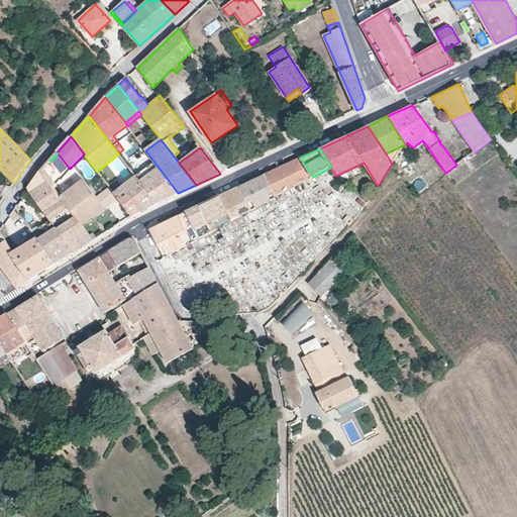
[(313,177),(300,158),(265,175),(277,198),(313,177)]
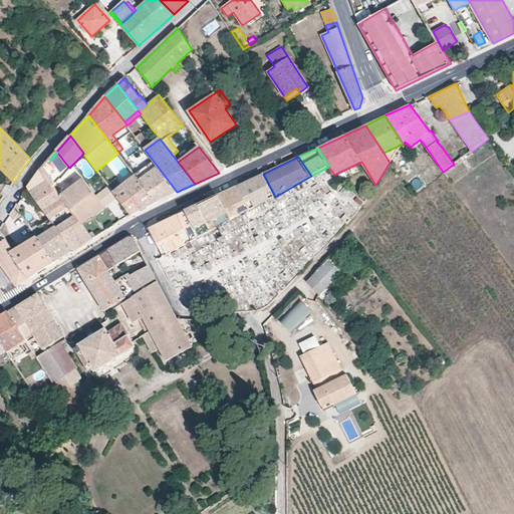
[(53,187),(62,177),(61,176),(49,160),(40,170),(53,187)]
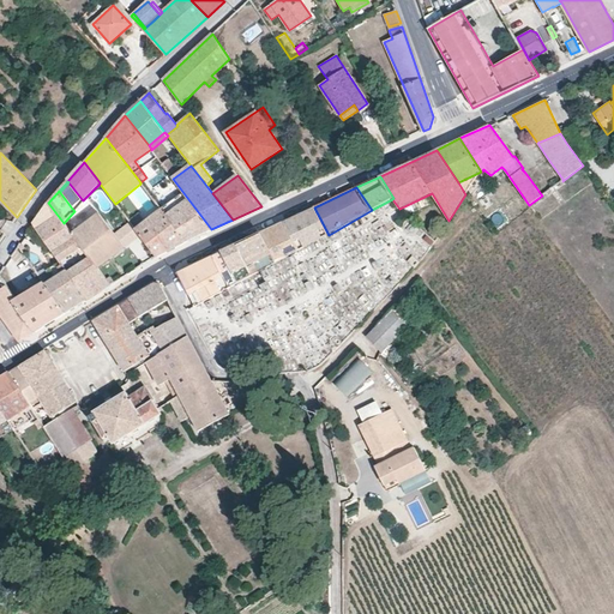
[(211,229),(184,193),(161,209),(162,210),(186,242),(211,229)]
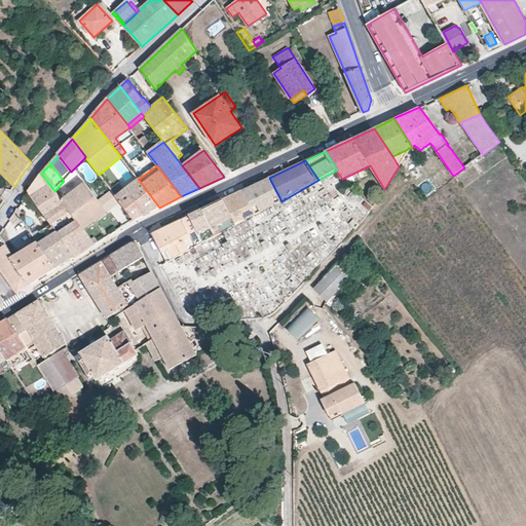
[(70,171),(63,180),(64,181),(71,172),(70,171)]
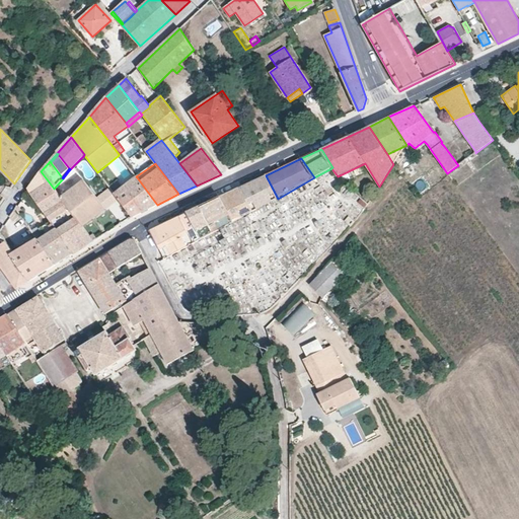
[(54,189),(41,171),(27,190),(57,229),(73,253),(94,241),(83,226),(61,198),(54,189)]
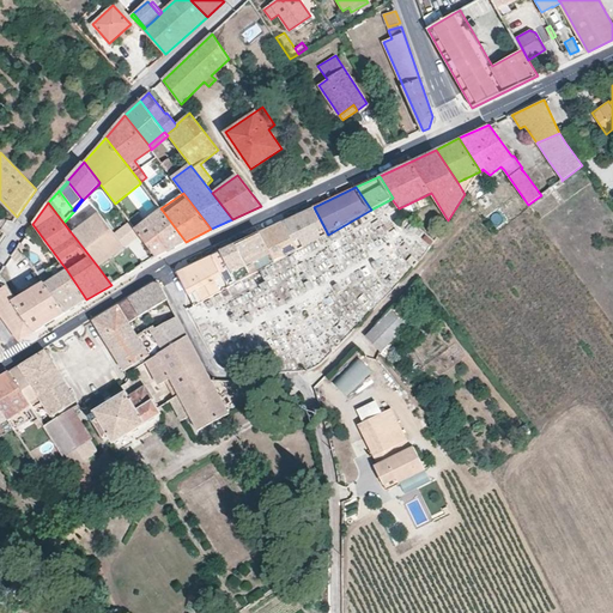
[(328,235),(314,207),(284,222),(298,250),(328,235)]
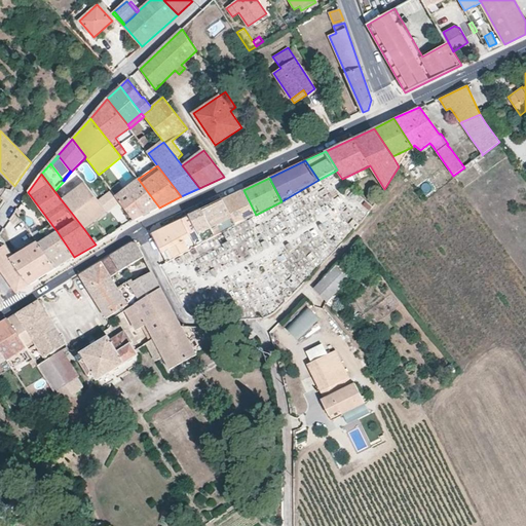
[(159,208),(139,180),(117,197),(116,197),(119,201),(134,220),(159,208)]
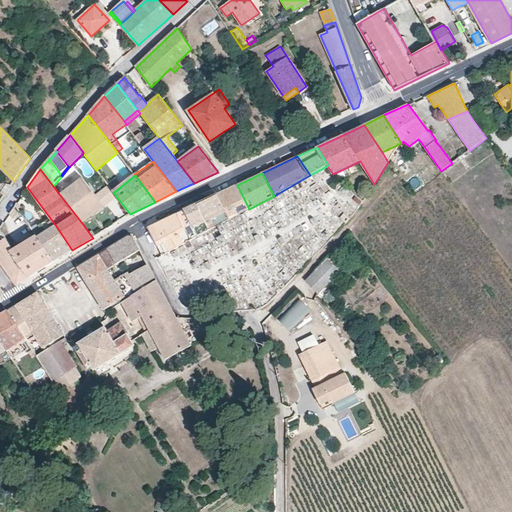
[(94,193),(83,178),(60,195),(82,223),(104,205),(94,193)]
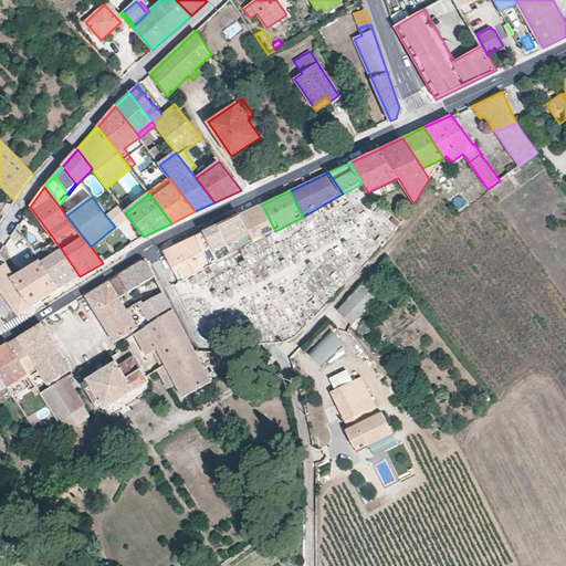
[(118,202),(104,213),(115,227),(128,217),(125,212),(126,212),(118,202)]
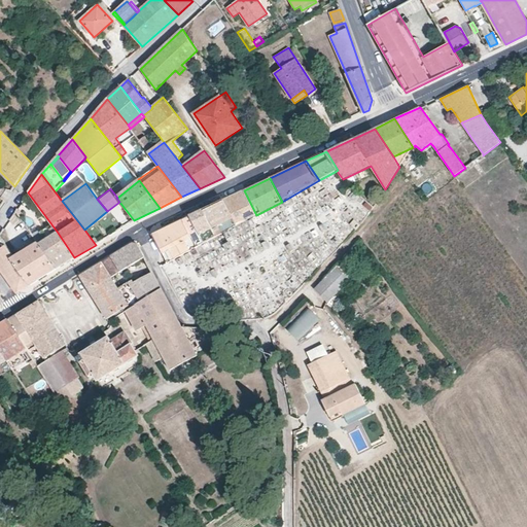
[(256,215),(244,190),(224,200),(238,225),(256,215)]
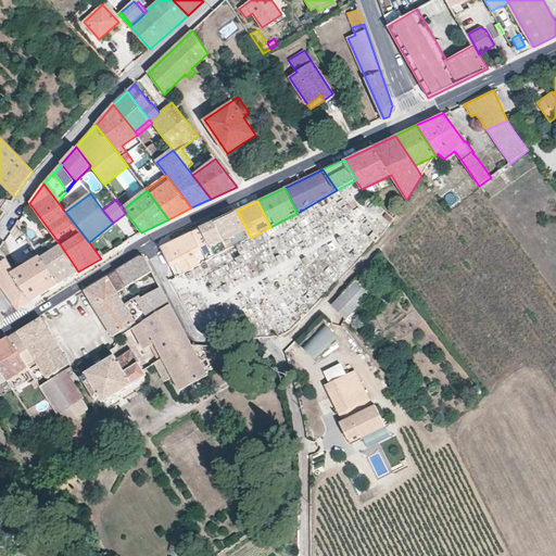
[(251,238),(237,211),(214,222),(229,250),(251,238)]
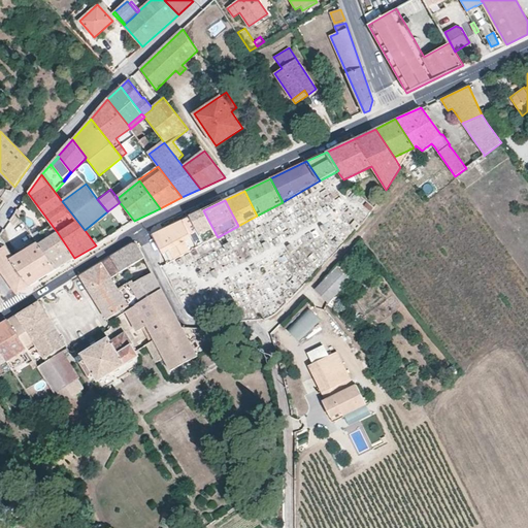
[(371,212),(374,207),(369,202),(365,207),(371,212)]
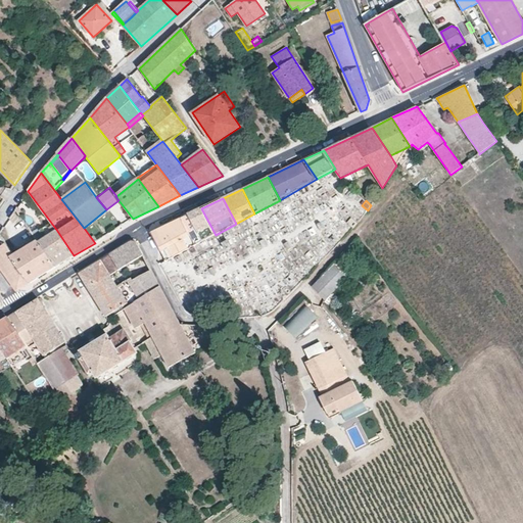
[(120,222),(127,216),(117,202),(109,208),(120,222)]
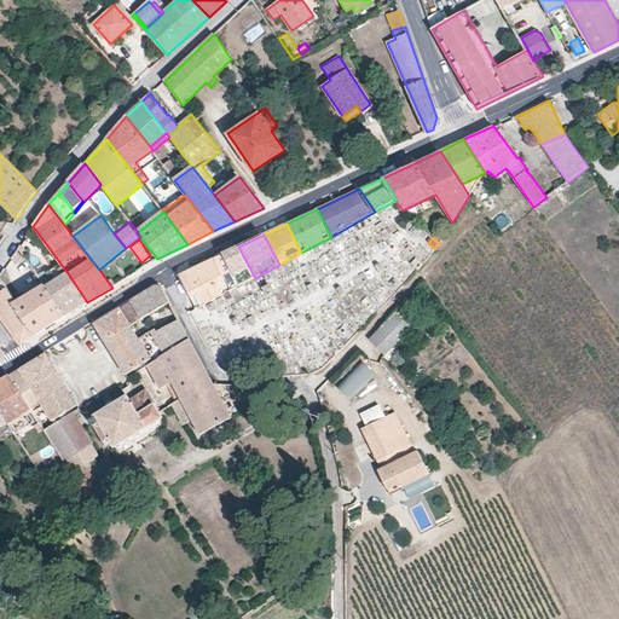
[(255,278),(238,247),(215,258),(231,290),(255,278)]
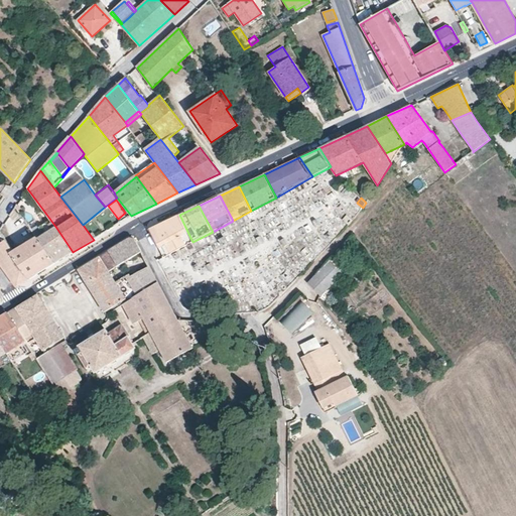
[(192,242),(179,215),(149,229),(163,257),(192,242)]
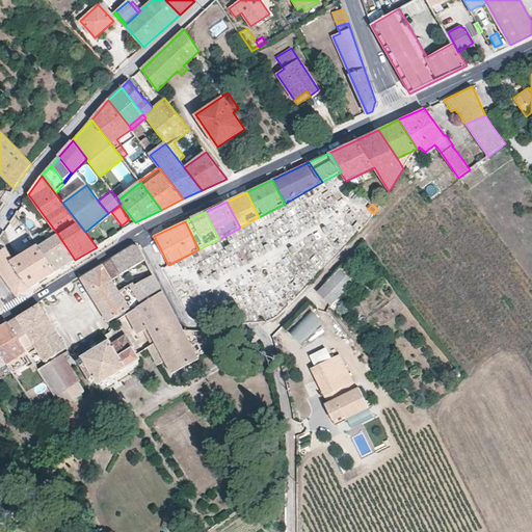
[(75,260),(58,235),(40,246),(57,271),(75,260)]
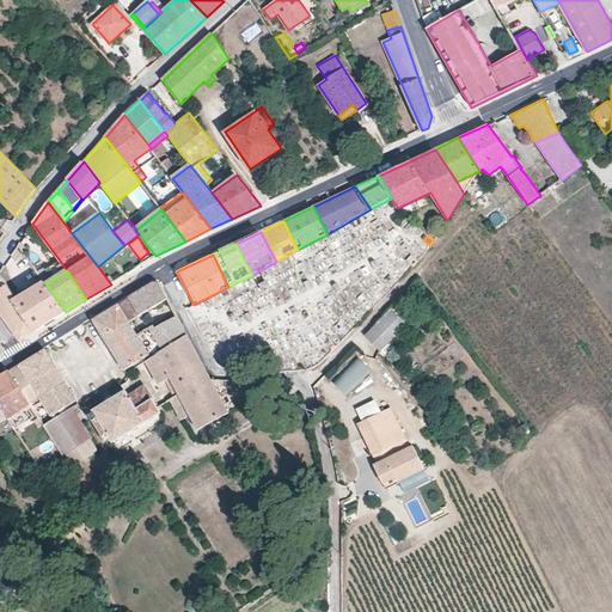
[(17,299),(0,275),(0,312),(20,341),(35,331),(13,301),(17,299)]
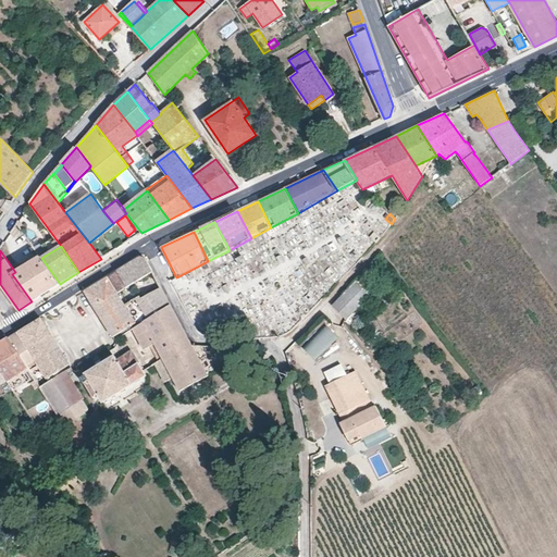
[(60,284),(41,258),(40,257),(15,272),(12,274),(32,301),(46,293),(60,284)]
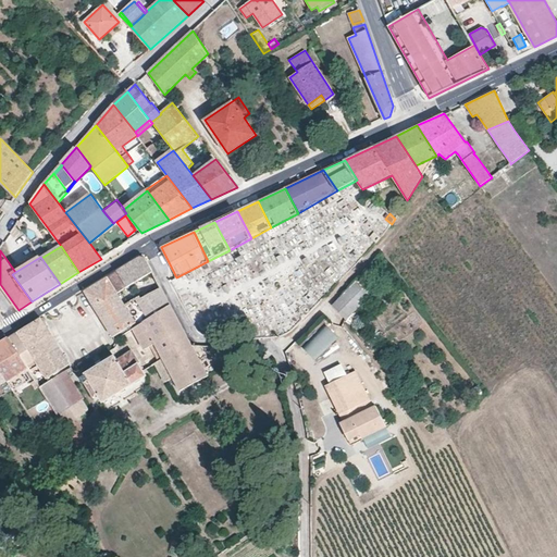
[(137,301),(135,298),(124,305),(118,294),(153,272),(147,260),(146,258),(145,258),(144,257),(143,257),(141,257),(140,258),(85,292),(113,337),(127,329),(128,332),(134,329),(144,322),(156,344),(173,378),(181,391),(209,376),(171,305),(148,319),(137,301)]
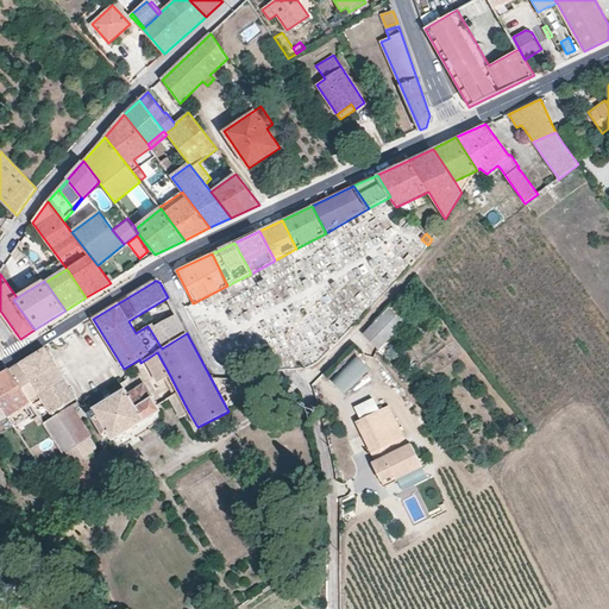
[(406,324),(389,307),(363,334),(380,351),(380,350),(391,338),(406,324)]
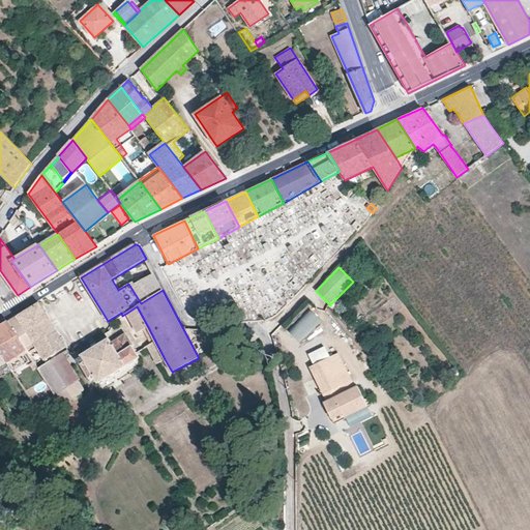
[(163,290),(153,273),(130,287),(141,303),(163,290)]
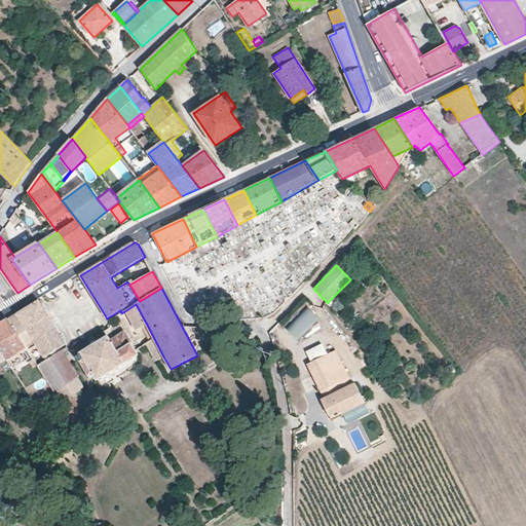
[(333,307),(343,297),(338,292),(328,302),(333,307)]
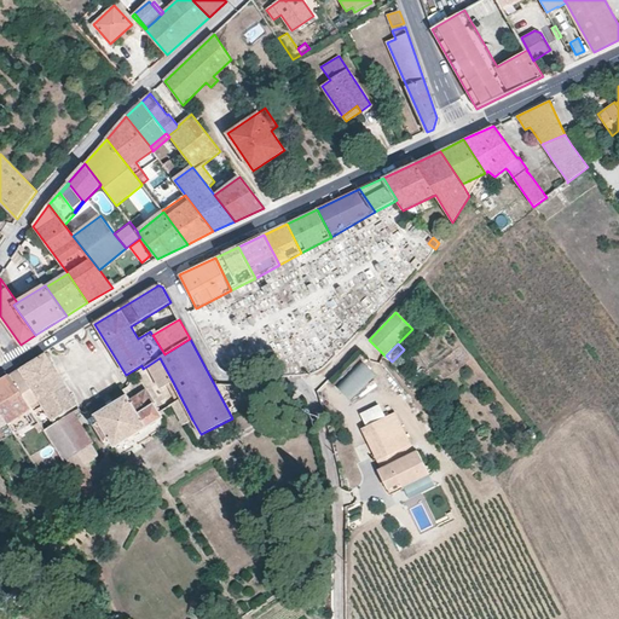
[(79,405),(46,354),(11,376),(32,409),(32,410),(34,414),(45,408),(53,421),(79,405)]
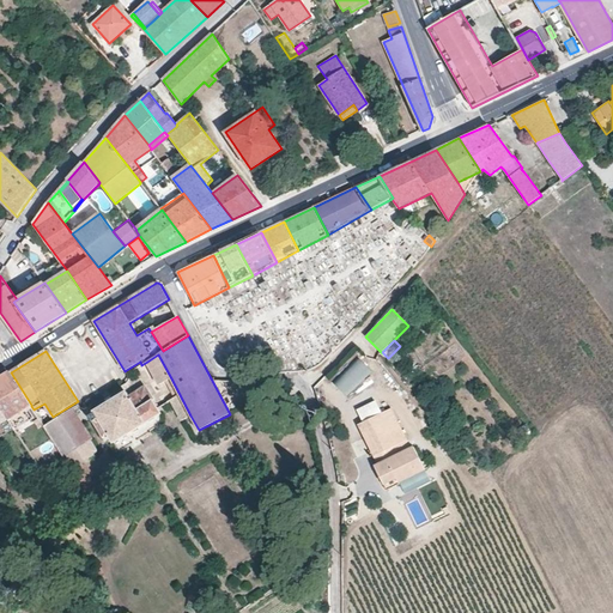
[(158,354),(147,362),(159,384),(167,381),(171,378),(158,354)]
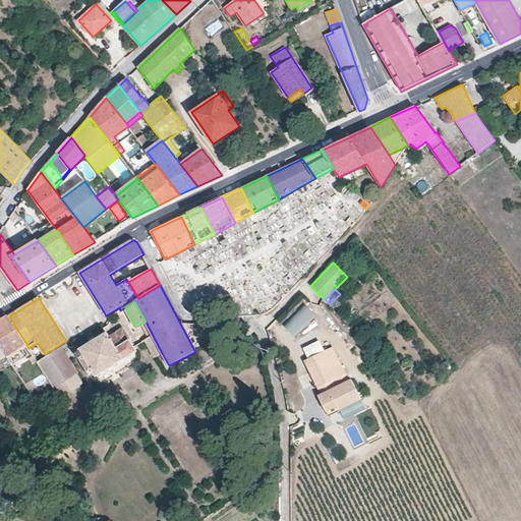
[(316,315),(304,302),(283,324),(295,337),(316,315)]
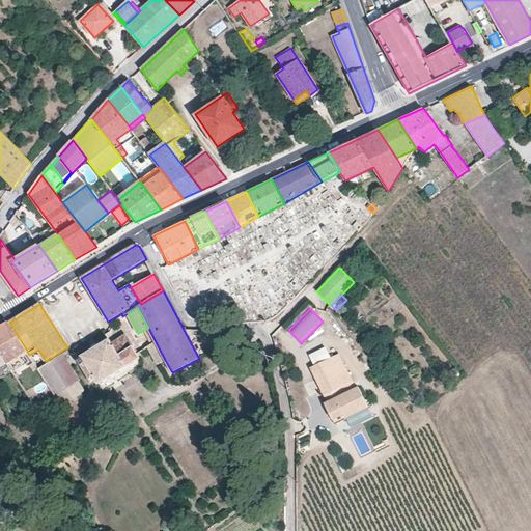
[(27,351),(9,323),(0,327),(0,352),(7,363),(24,353),(27,352),(27,351)]
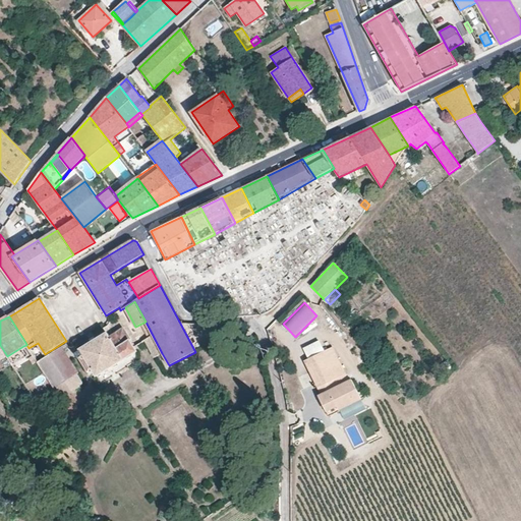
[(146,322),(141,324),(150,338),(153,337),(146,322)]
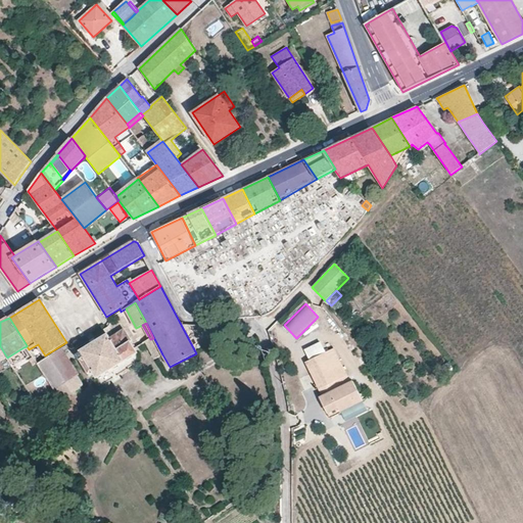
[(138,353),(125,331),(111,339),(108,334),(81,350),(81,351),(76,354),(79,360),(85,357),(97,378),(138,353)]
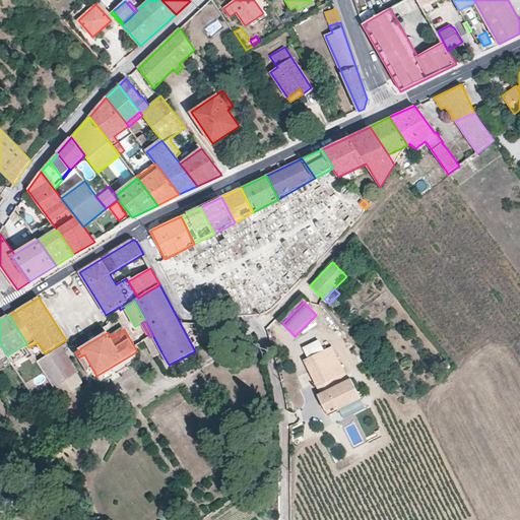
[(161,352),(152,336),(145,340),(154,356),(161,352)]
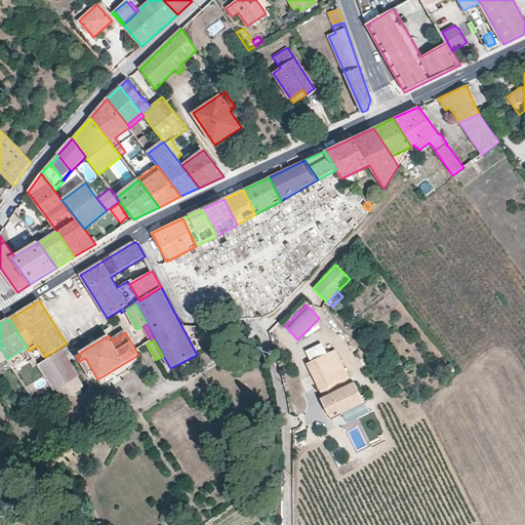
[(12,368),(29,358),(24,349),(7,359),(12,368)]
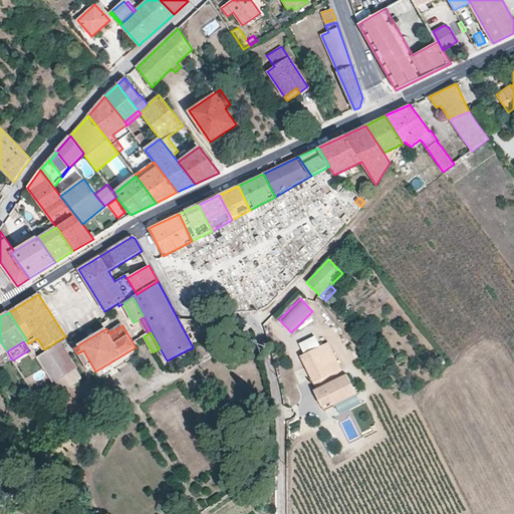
[(78,368),(60,342),(37,357),(36,357),(53,383),(53,384),(55,383),(60,391),(60,392),(61,392),(62,392),(80,379),(81,379),(81,378),(81,377),(81,376),(76,369),(78,368)]
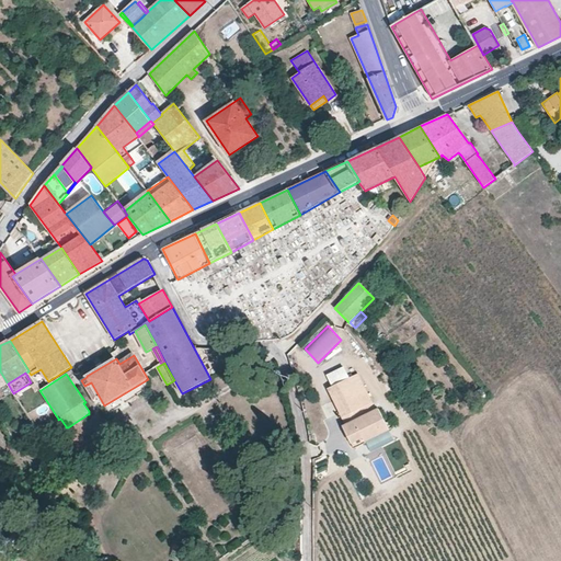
[(389,428),(378,408),(377,409),(374,402),(374,403),(358,374),(328,388),(345,424),(343,425),(352,444),(364,437),(366,442),(389,430),(389,428)]
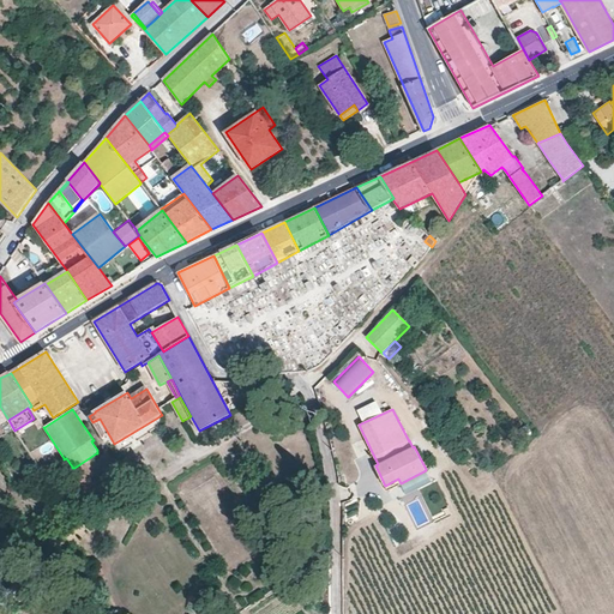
[(401,483),(398,479),(385,486),(387,491),(401,483)]
